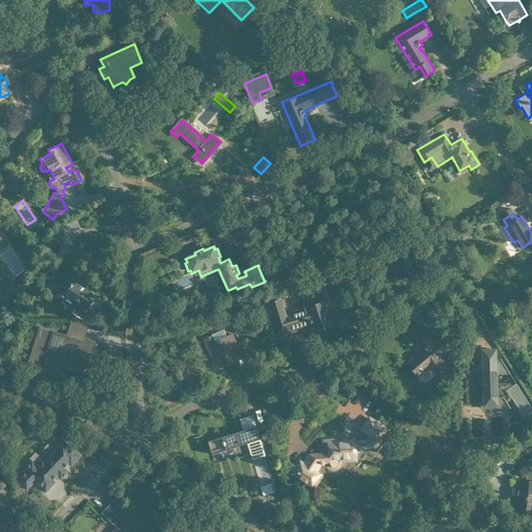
[(394,261),(386,265),(390,276),(399,272),(402,278),(405,277),(407,278),(413,276),(413,274),(416,272),(413,265),(416,264),(416,265),(423,262),(418,250),(408,255),(407,251),(393,257),(394,261)]
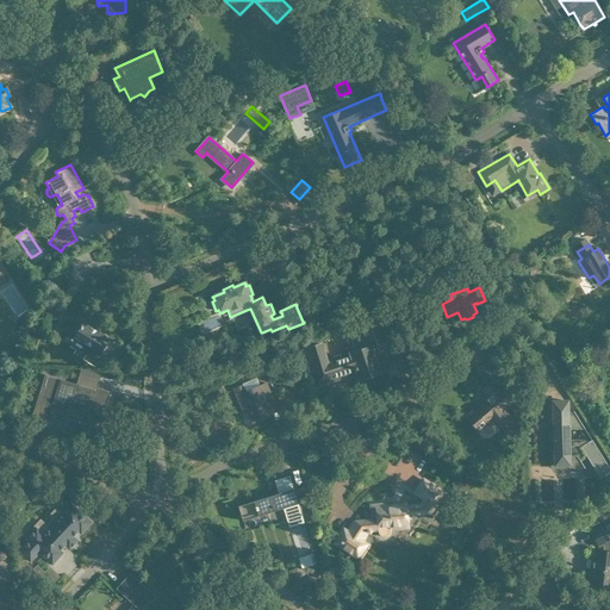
[(222,316),(200,322),(203,331),(224,325),(222,316)]
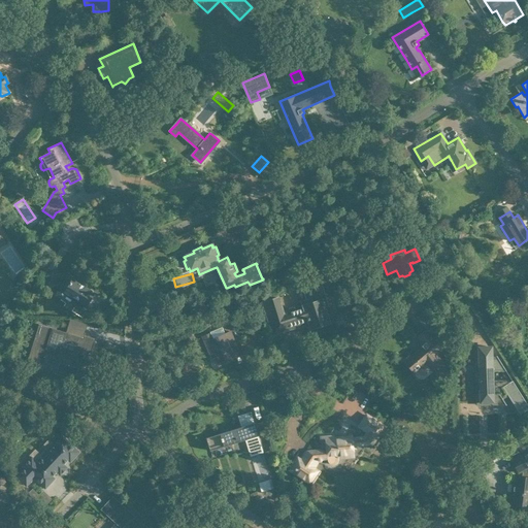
[(75,305),(77,306),(86,311),(90,306),(87,305),(93,295),(88,292),(89,290),(68,277),(57,295),(63,298),(66,293),(73,297),(72,298),(77,301),(75,305)]
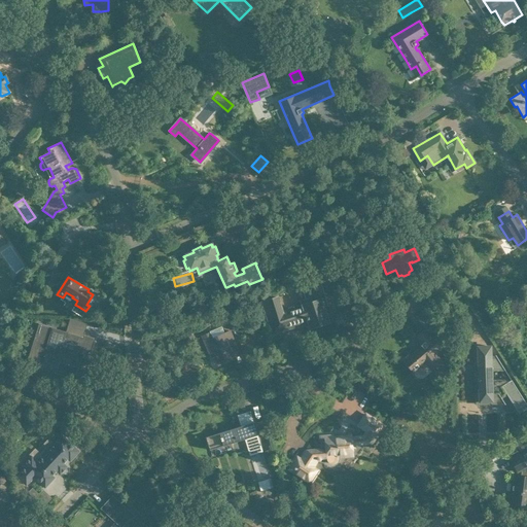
[(319,282),(303,287),(307,300),(323,294),(319,282)]
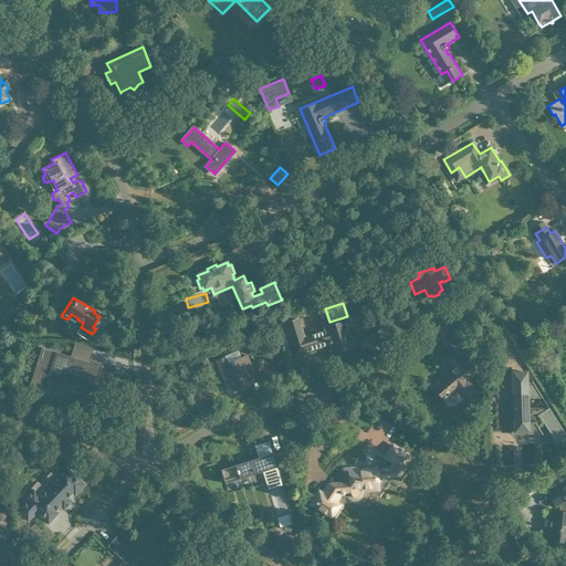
[(353,345),(347,328),(345,322),(303,335),(299,320),(282,324),(292,357),(331,345),(333,352),(353,345)]
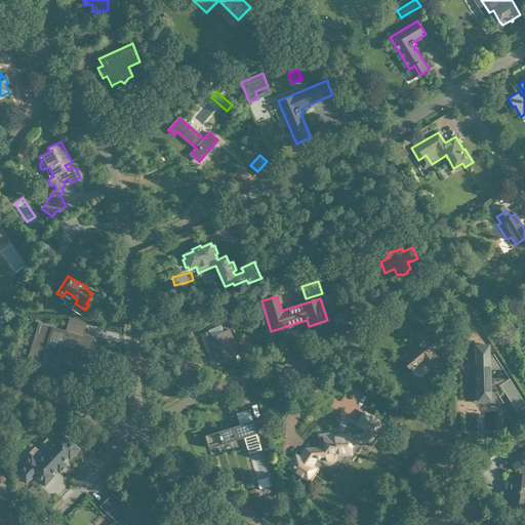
[(59,350),(75,355),(77,349),(85,352),(90,354),(91,353),(89,352),(93,337),(83,334),(83,333),(82,336),(66,331),(53,327),(39,322),(28,360),(42,365),(43,364),(42,364),(47,347),(48,341),(59,345),(58,351),(59,351),(59,350)]
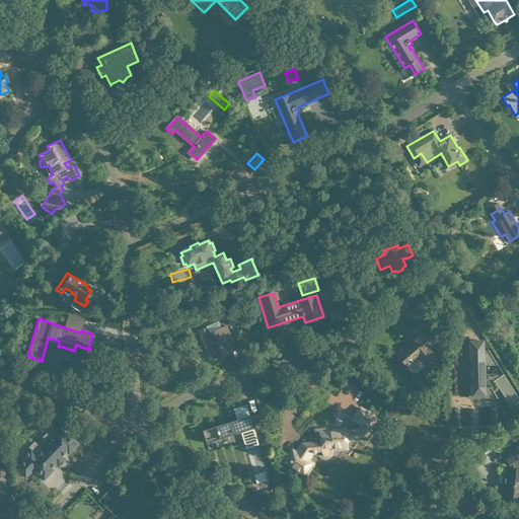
[(207,327),(199,330),(208,353),(214,350),(217,358),(231,352),(226,341),(232,339),(228,328),(226,325),(220,328),(217,321),(207,326),(207,327)]
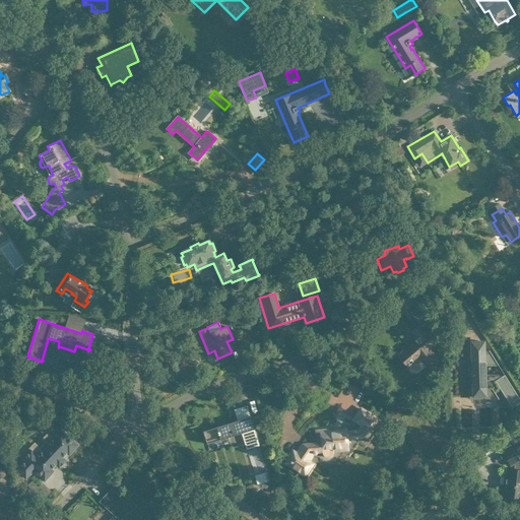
[(405,347),(396,355),(403,363),(407,369),(419,359),(426,367),(429,365),(437,358),(430,349),(435,345),(432,341),(434,339),(420,324),(412,331),(410,333),(415,340),(415,341),(406,348),(405,347)]
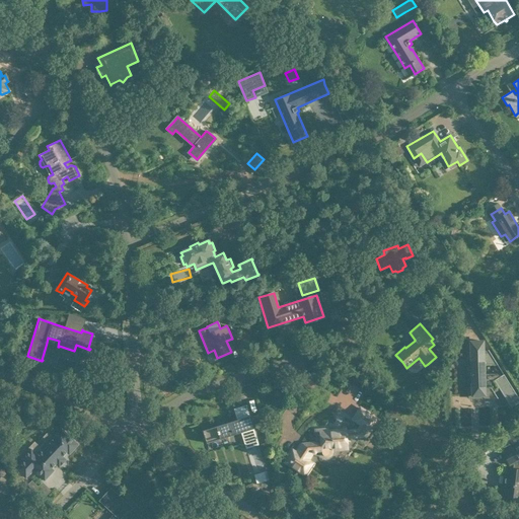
[(471,376),(469,376),(469,386),(471,386),(472,390),(472,396),(483,395),(485,395),(485,385),(490,385),(494,392),(500,389),(511,408),(518,401),(518,398),(504,374),(499,377),(498,375),(492,375),(485,375),(484,364),(497,364),(488,349),(484,349),(484,342),(470,342),(471,376)]
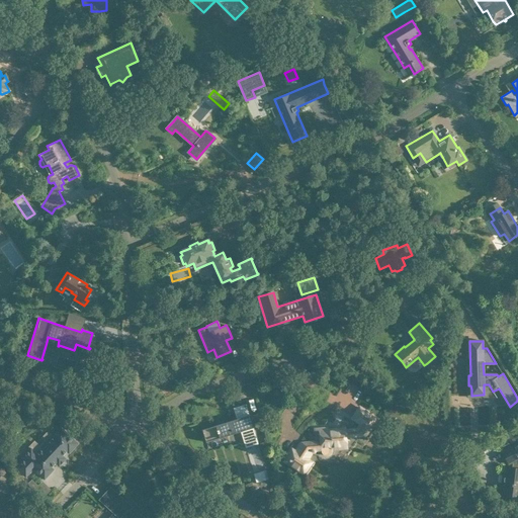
[(395,402),(385,411),(394,420),(404,410),(395,402)]
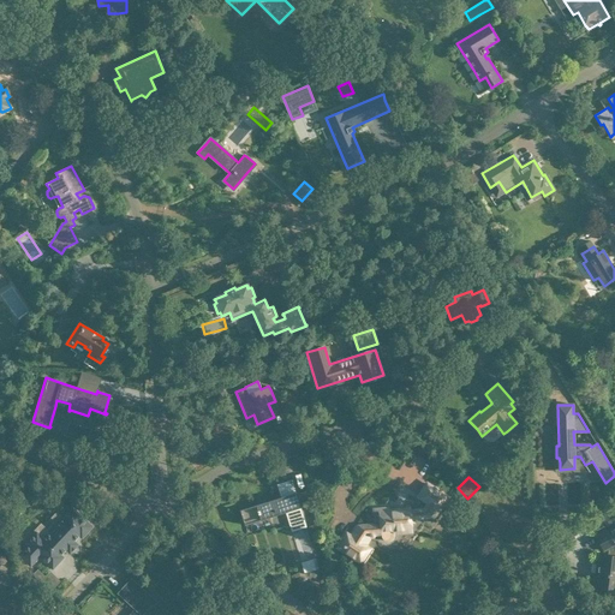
[(278,484),(281,497),(242,511),(243,513),(244,515),(244,519),(245,521),(245,525),(286,513),(292,532),(308,527),(292,479),(278,484)]
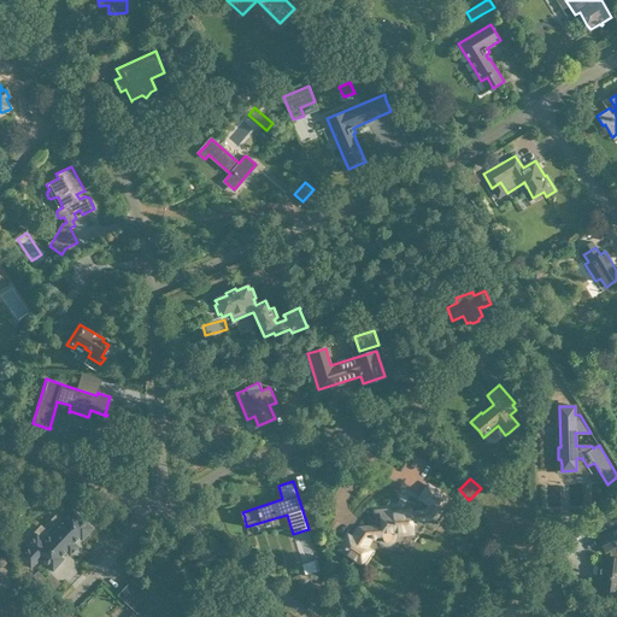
[(383,535),(383,538),(385,541),(387,542),(389,544),(393,542),(395,540),(395,536),(395,534),(412,533),(411,519),(429,517),(435,509),(441,512),(450,499),(427,485),(418,498),(430,505),(425,511),(411,512),(411,511),(400,512),(400,515),(389,516),(389,510),(375,511),(377,528),(360,529),(353,540),(348,536),(340,550),(362,564),(370,551),(365,547),(370,539),(374,538),(374,536),(383,535)]
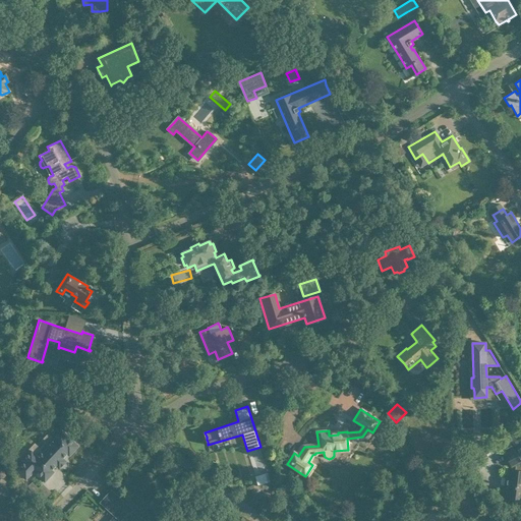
[(59,468),(66,461),(62,458),(67,453),(69,456),(78,446),(61,430),(54,438),(55,439),(49,446),(48,445),(41,451),(43,453),(38,458),(32,451),(22,460),(24,462),(17,470),(26,479),(34,471),(45,481),(54,472),(51,470),(56,465),(59,468)]
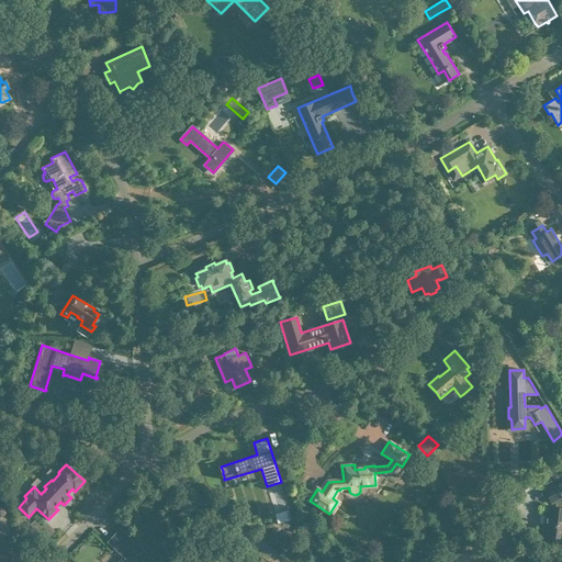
[(542,526),(541,538),(558,540),(559,538),(559,541),(561,541),(561,481),(546,491),(552,504),(555,502),(557,504),(555,508),(549,507),(548,517),(547,517),(546,516),(546,517),(544,524),(544,526),(542,526)]
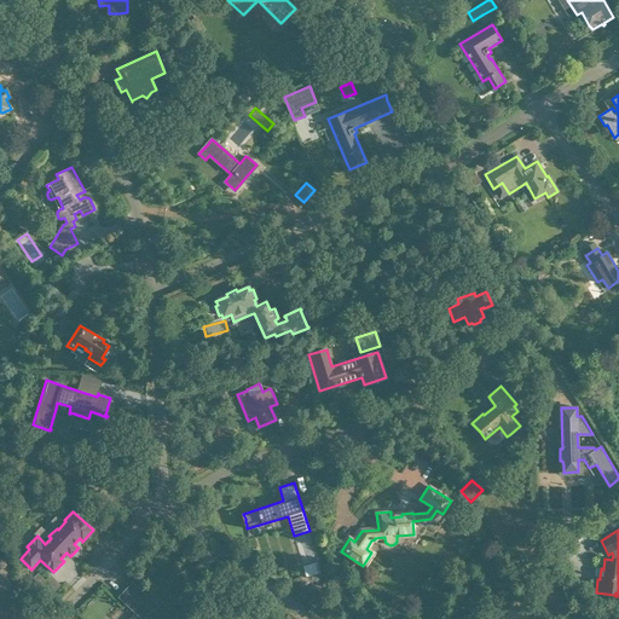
[(296,539),(308,576),(320,571),(308,536),(296,539)]
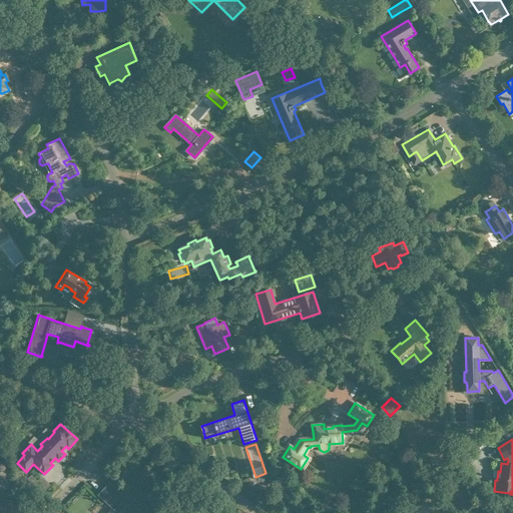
[(31,475),(27,479),(33,485),(37,481),(31,475)]
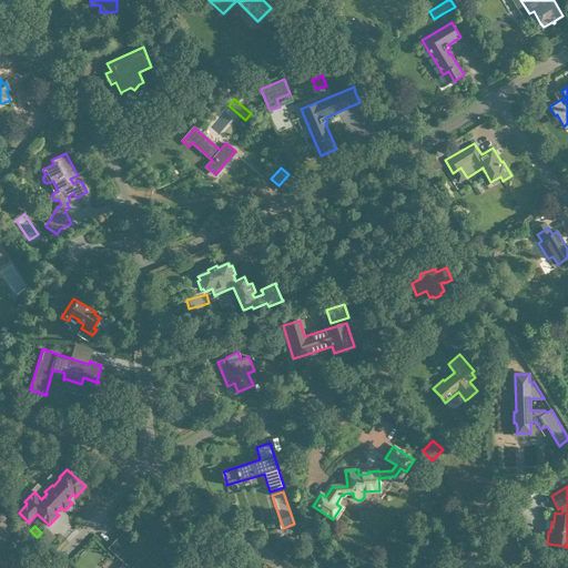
[(500,534),(495,537),(499,545),(505,541),(500,534)]
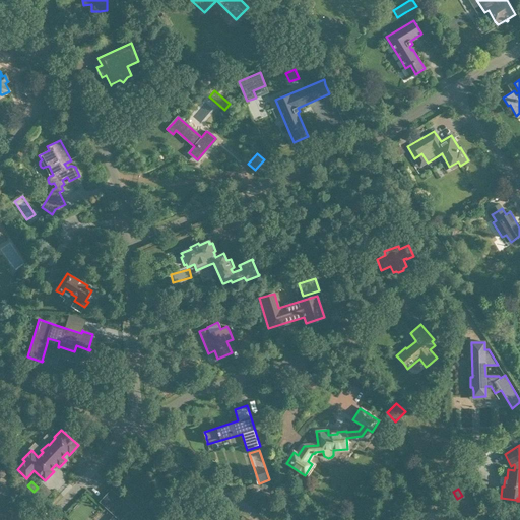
[(101,501),(100,502),(115,515),(110,519),(136,519),(127,511),(130,507),(112,490),(111,491),(112,491),(102,502),(101,501)]
